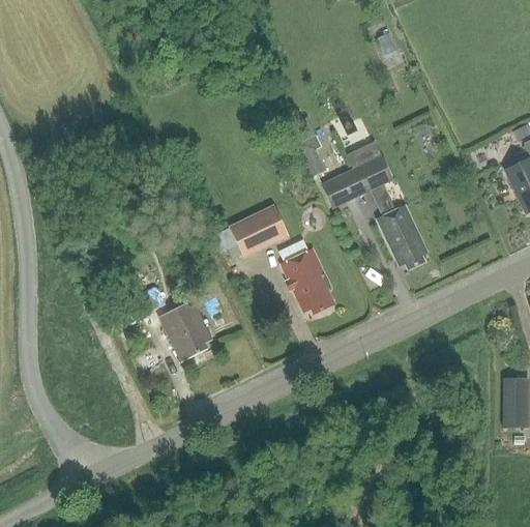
[(525,124),(510,132),(516,141),(529,134),(525,124)]
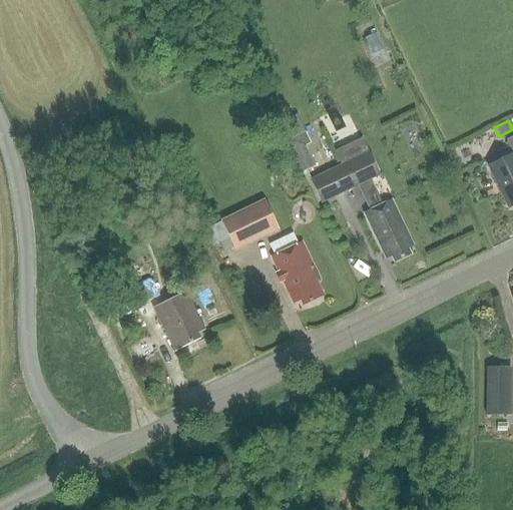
[(508,208),(512,205),(512,135),(501,142),(508,156),(487,166),(508,208)]
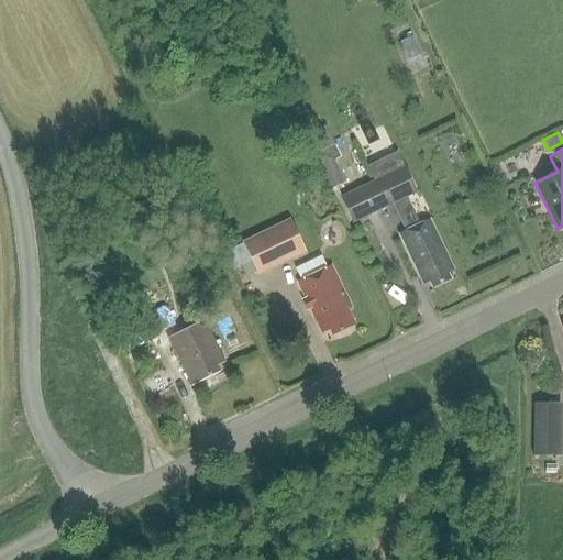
[(335,157),(322,164),(333,186),(346,180),(335,157)]
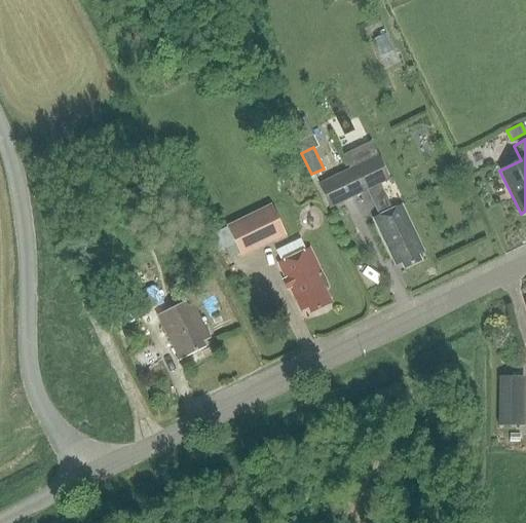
[(321,177),(332,200),(366,184),(377,178),(388,173),(378,149),(321,177)]
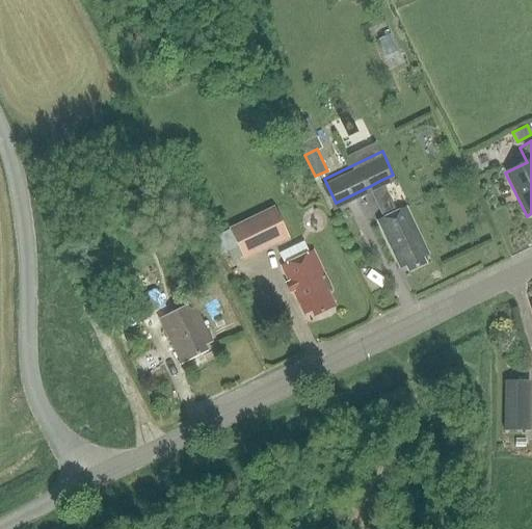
[(381,180),(370,186),(384,216),(396,210),(381,180)]
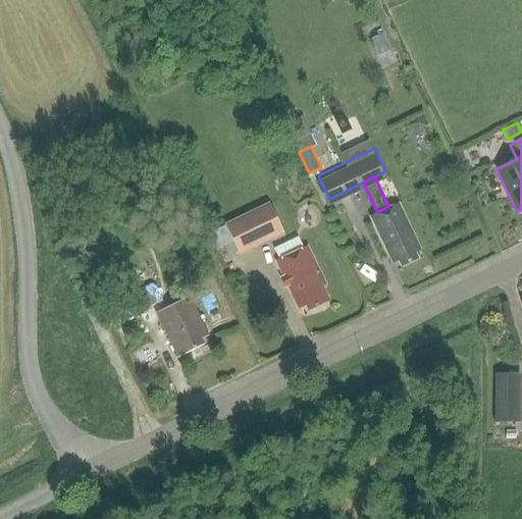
[(239,249),(282,227),(269,200),(225,221),(239,249)]
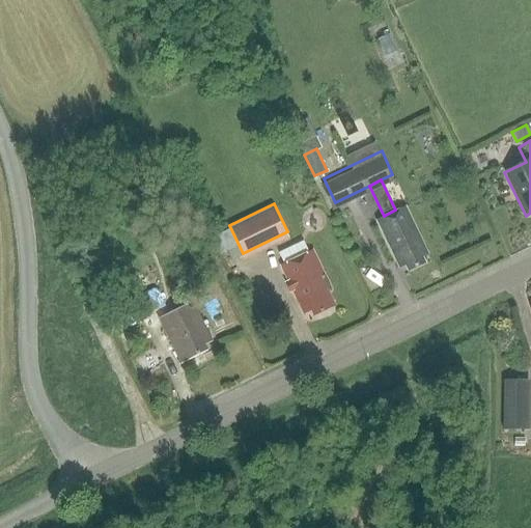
[(423,254),(428,252),(406,205),(395,210),(384,216),(376,219),(399,267),(407,262),(410,268),(426,259),(423,254)]
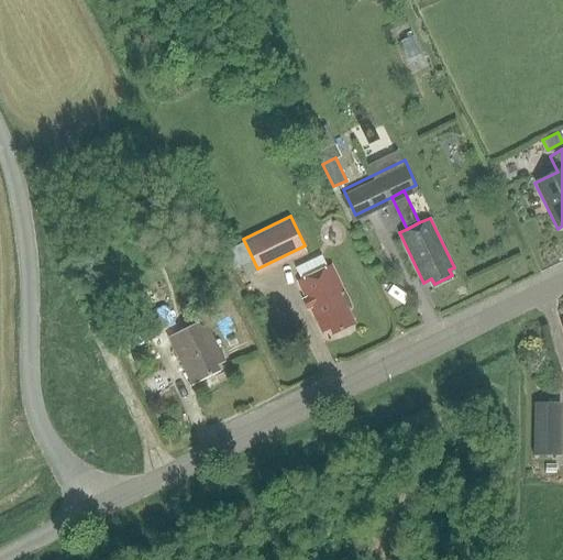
[(311,305),(322,329),(331,326),(334,331),(352,324),(349,317),(353,315),(349,306),(352,304),(333,263),(299,278),(307,295),(302,297),(308,307),(311,305)]
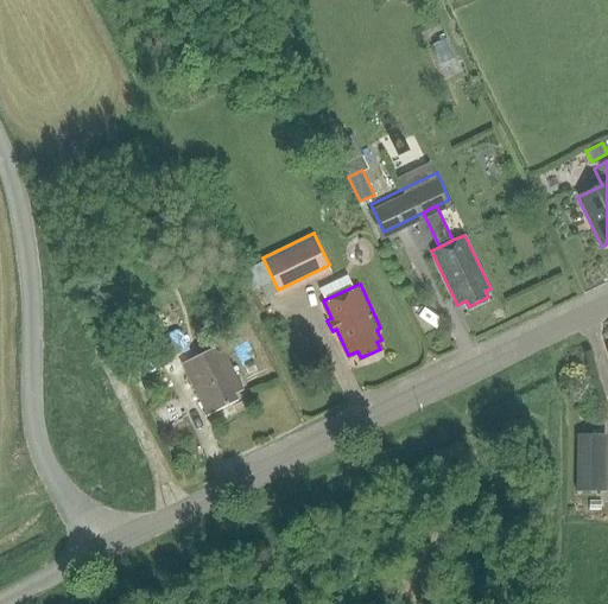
[(185,347),(175,328),(144,344),(154,363),(185,347)]
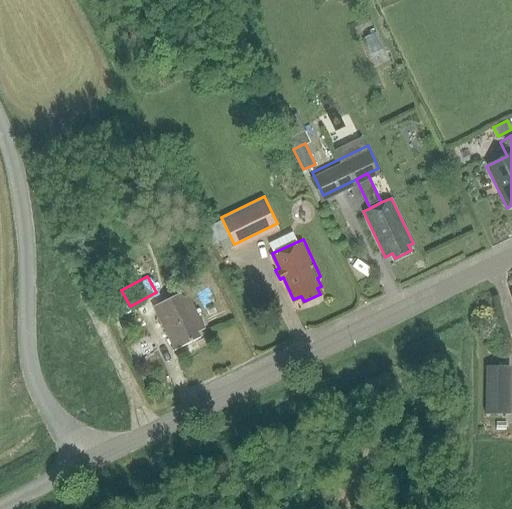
[(200,332),(207,329),(186,289),(153,305),(173,344),(181,340),(184,345),(202,336),(200,332)]
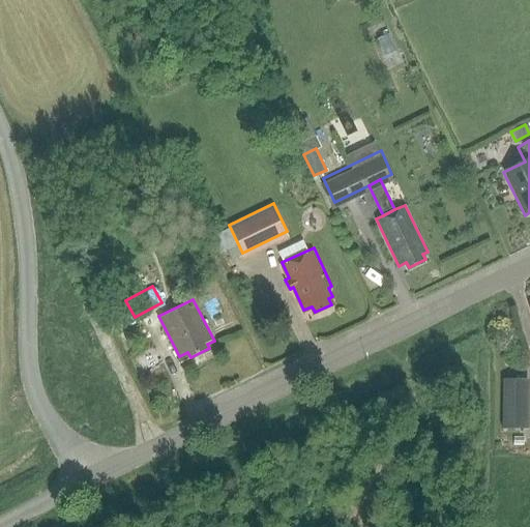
[(528,379),(502,379),(501,428),(527,428),(528,379)]
